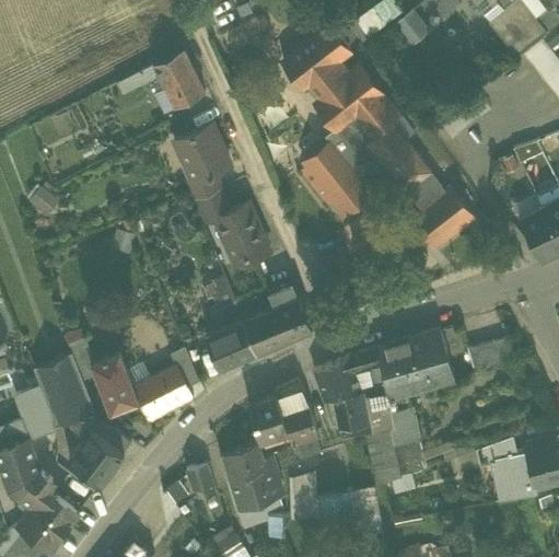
[(394,0),(377,0),(348,24),(361,42),(402,10),(394,0)]
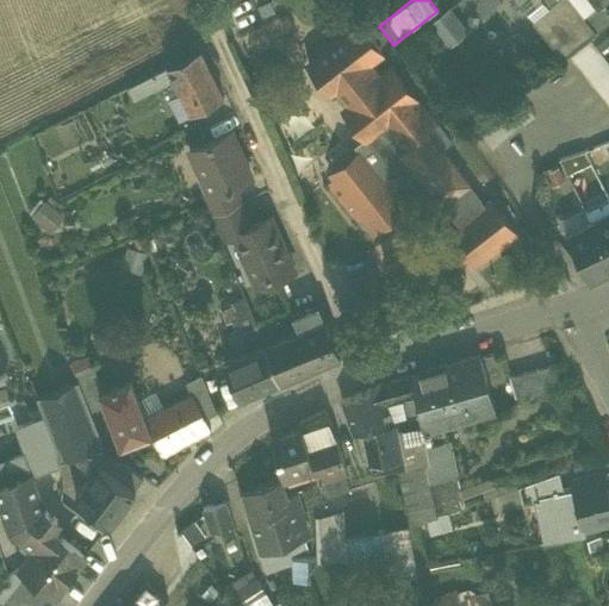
[(608,0),(515,0),(564,61),(608,23),(608,18),(601,8),(608,0)]
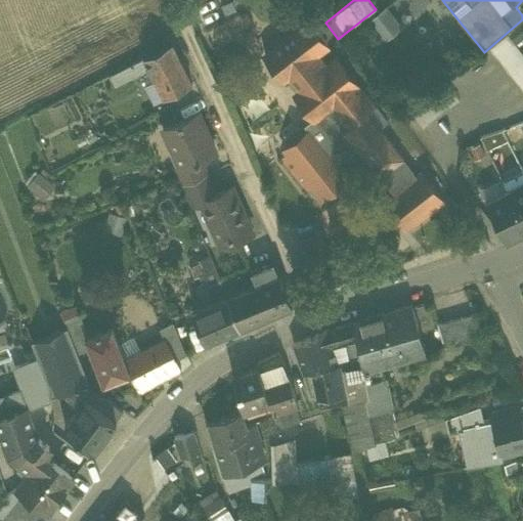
[(402,30),(386,8),(367,23),(384,44),(402,30)]
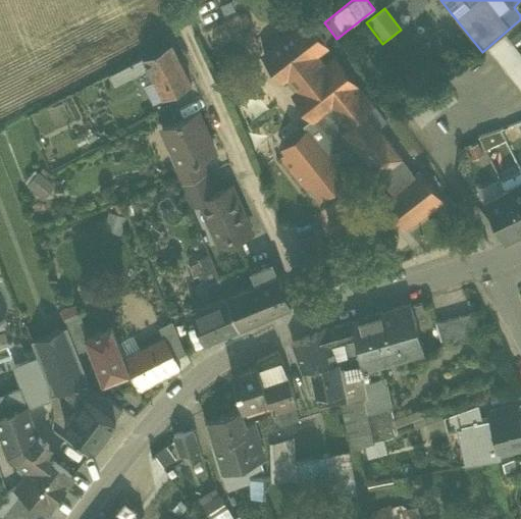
[(204,31),(208,46),(253,33),(248,16),(204,31)]
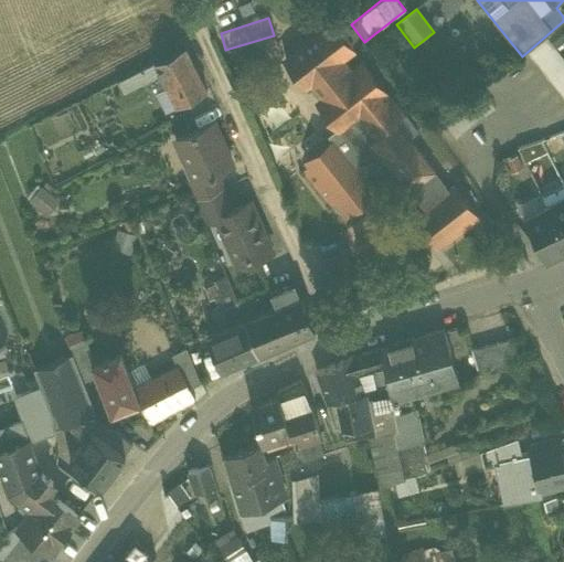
[(309,84),(322,99),(343,83),(348,89),(369,73),(362,64),(350,74),(340,61),(353,51),(332,24),(285,61),(305,87),(309,84)]
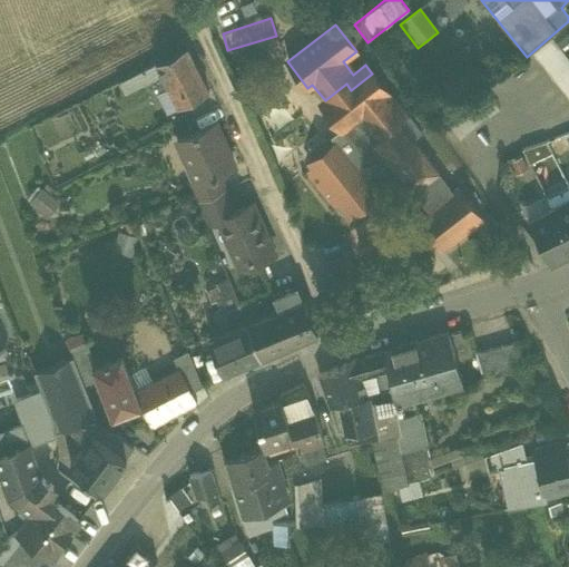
[(568,36),(563,29),(551,38),(560,50),(568,42),(568,36)]
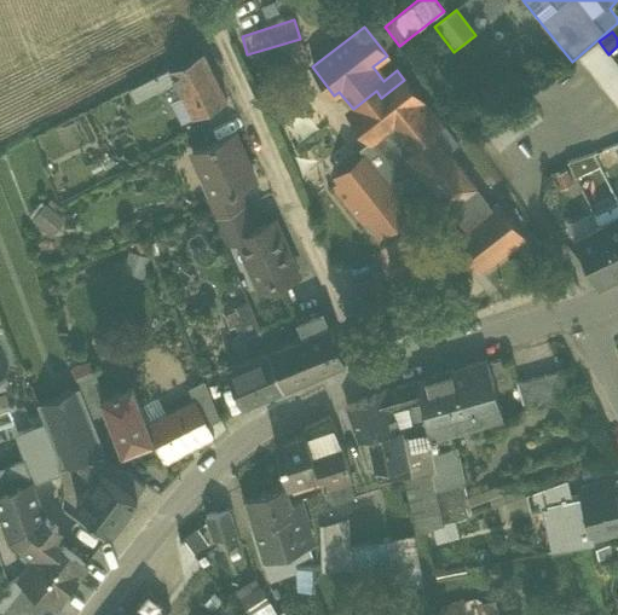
[(577,61),(617,111),(617,68),(614,64),(599,44),(577,61)]
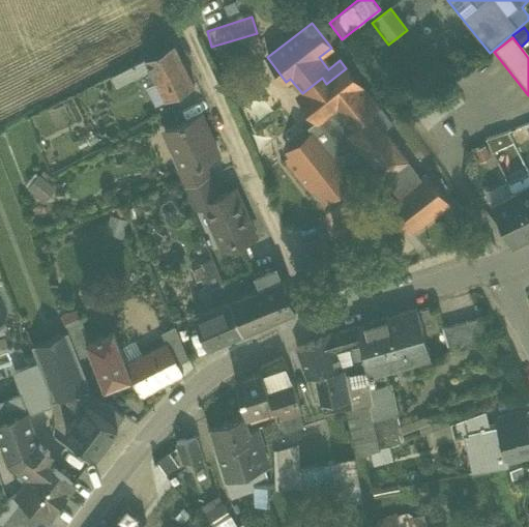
[(157,85),(166,100),(194,86),(173,46),(145,60),(151,71),(153,76),(145,79),(150,88),(157,85)]
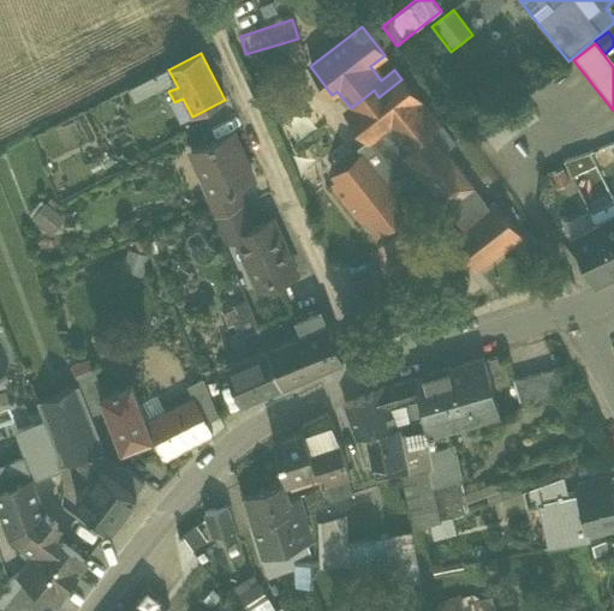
[(129,90),(135,103),(176,83),(168,70),(129,90)]
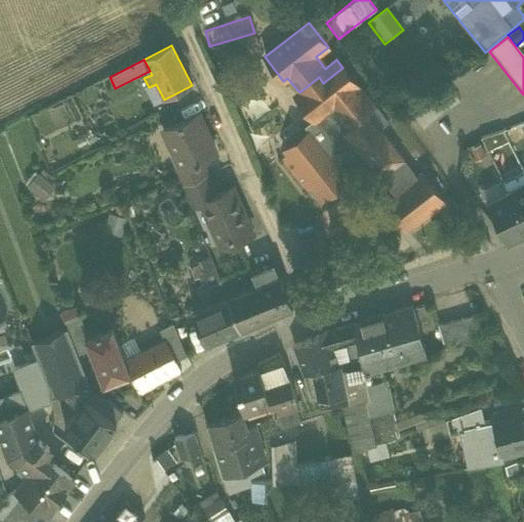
[(387,124),(343,68),(323,83),(319,77),(299,92),(294,96),(314,121),(332,107),(349,128),(344,132),(356,150),(379,179),(380,178),(401,163),(403,161),(379,130),(387,124)]
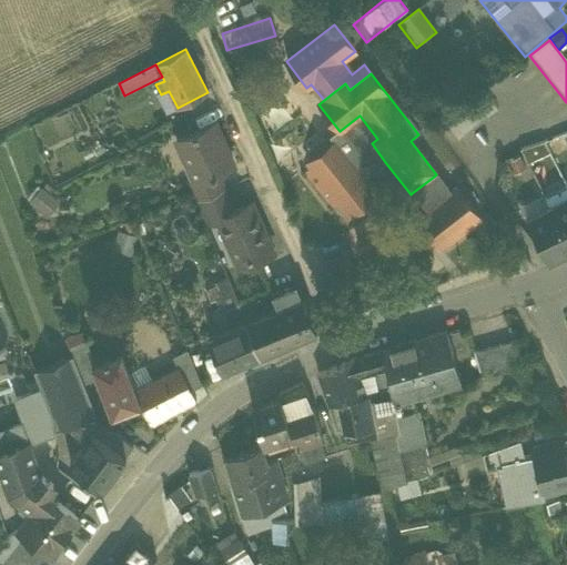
[(169,91),(161,94),(157,97),(165,114),(178,108),(169,91)]
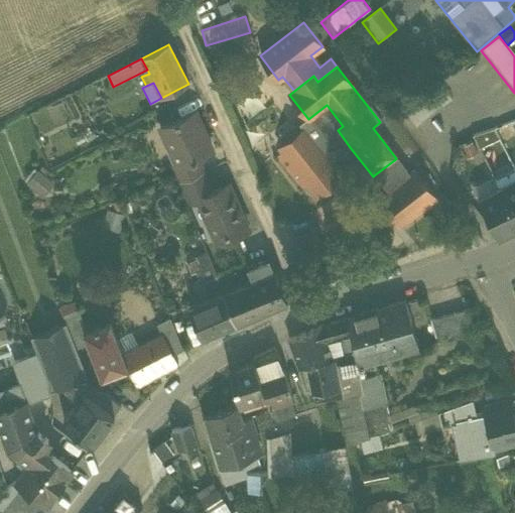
[(402,113),(416,130),(452,102),(437,85),(402,113)]
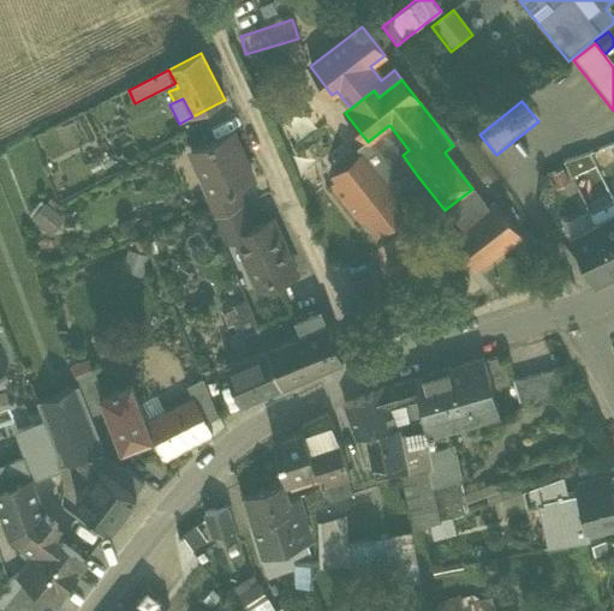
[(364,219),(377,235),(409,211),(394,193),(400,189),(399,185),(406,179),(409,183),(417,175),(403,155),(409,150),(389,125),(368,142),(357,150),(362,155),(332,178),(337,184),(331,190),(357,225),(364,219)]
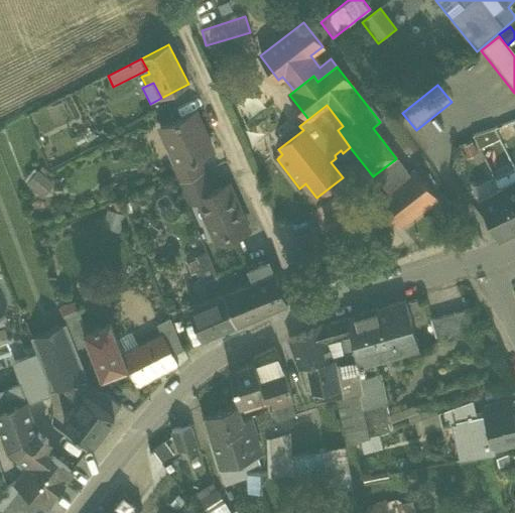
[(181,163),(182,164),(198,158),(212,151),(195,113),(159,128),(169,150),(175,148),(181,163)]
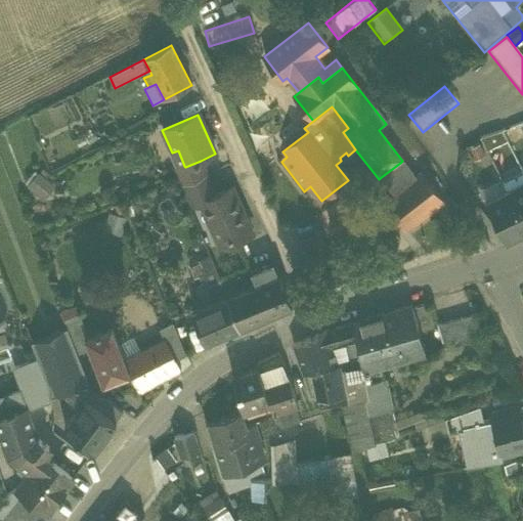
[(516,129),(503,136),(507,143),(509,148),(522,141),(516,129)]
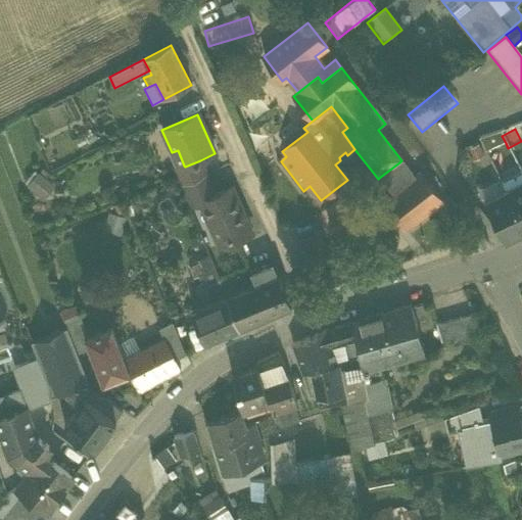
[(502,136),(500,132),(478,139),(485,153),(506,143),(502,136)]
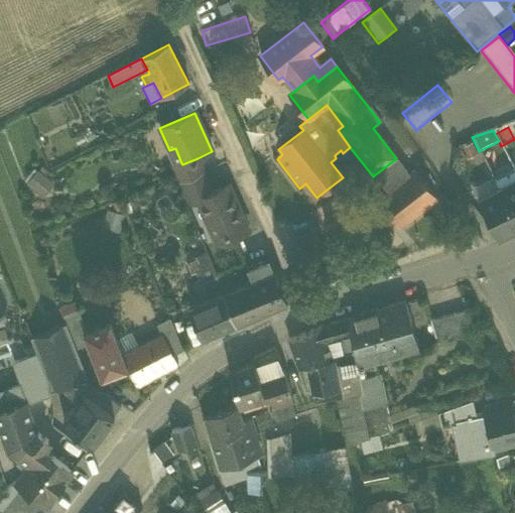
[(177,183),(204,172),(198,158),(182,164),(181,163),(170,168),(172,172),(177,183)]
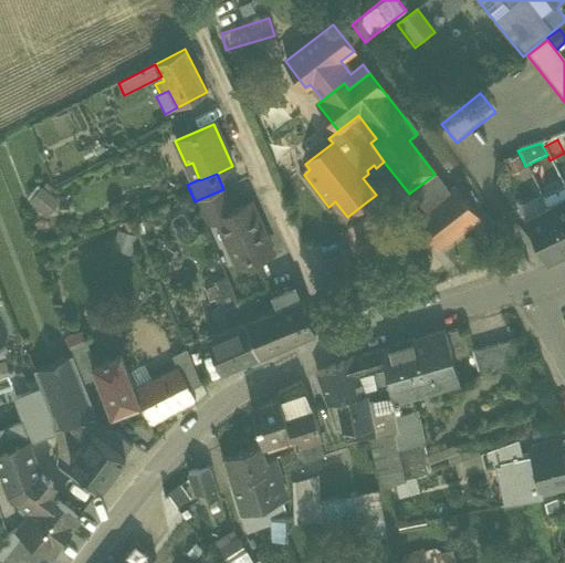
[(436,179),(432,176),(410,193),(426,212),(416,220),(438,249),(478,219),(454,190),(450,194),(437,178),(436,179)]
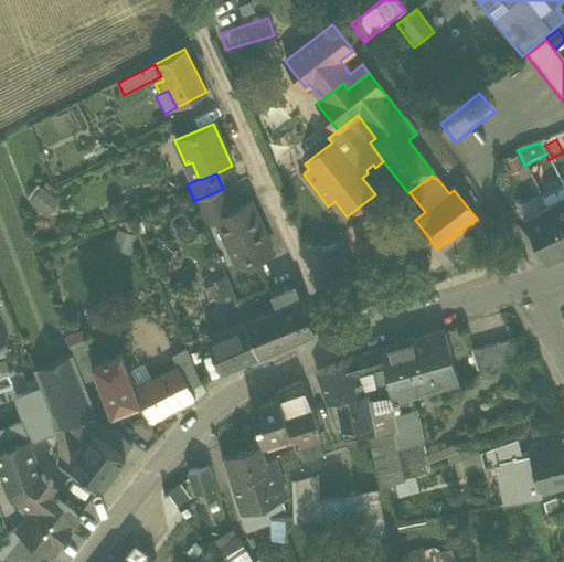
[(563,198),(563,191),(562,188),(562,187),(541,198),(545,207),(563,198)]
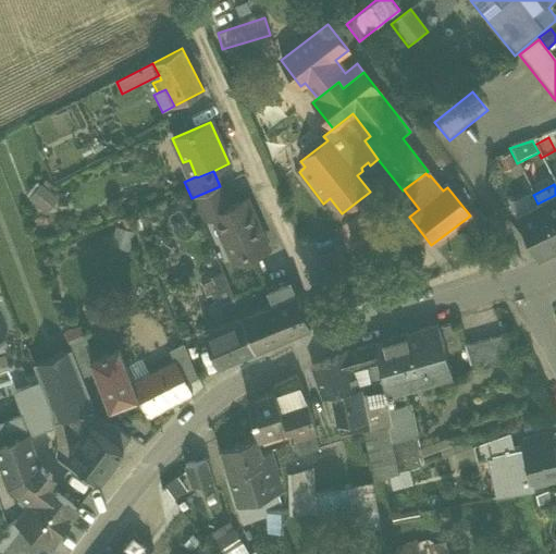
[(59,200),(40,185),(28,199),(46,214),(59,200)]
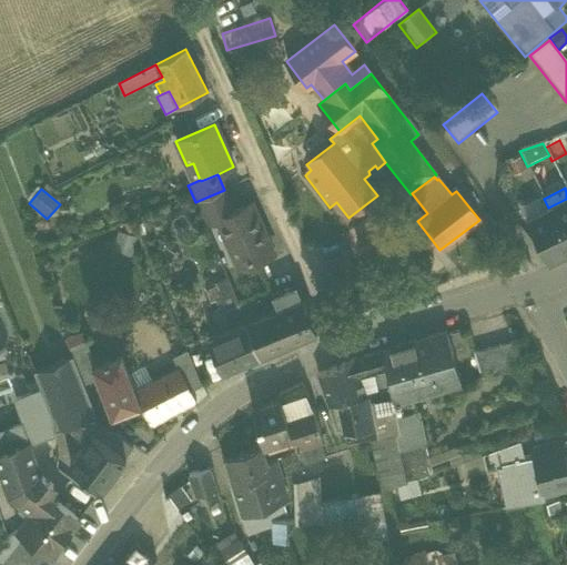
[(233,211),(224,190),(195,202),(206,228),(219,222),(216,219),(233,211)]
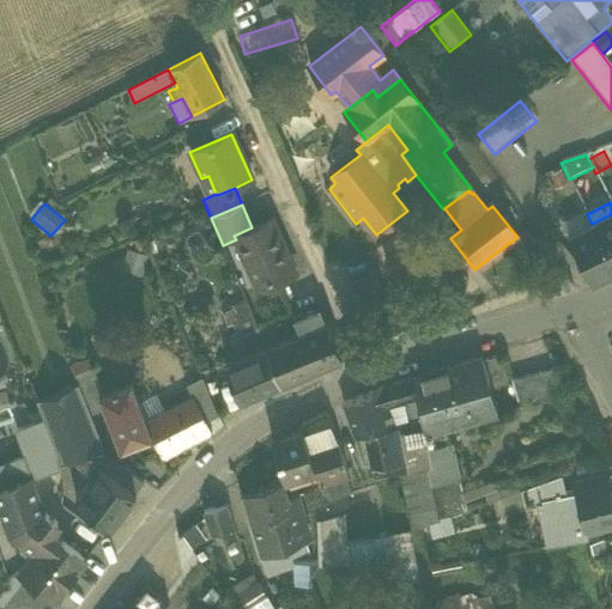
[(591,284),(611,273),(611,266),(592,224),(587,214),(585,211),(561,223),(568,237),(591,284)]
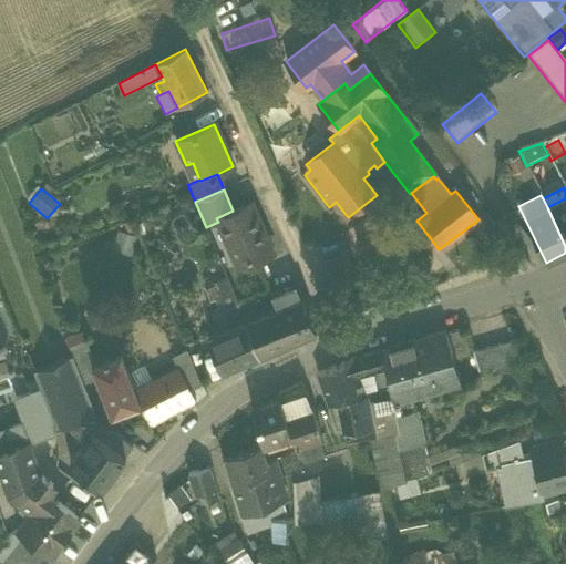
[(565,246),(565,198),(547,207),(565,246)]
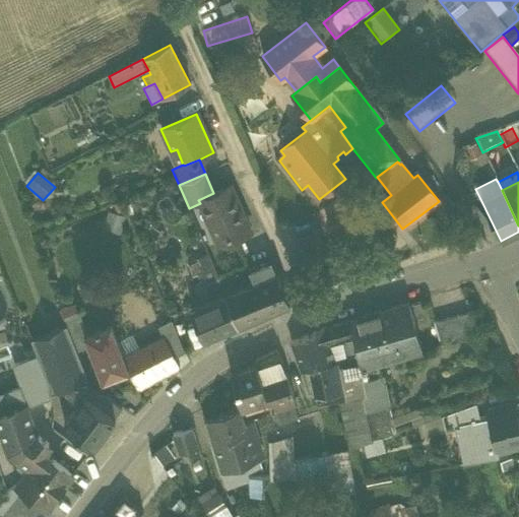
[(229,186),(222,189),(224,195),(232,192),(229,186)]
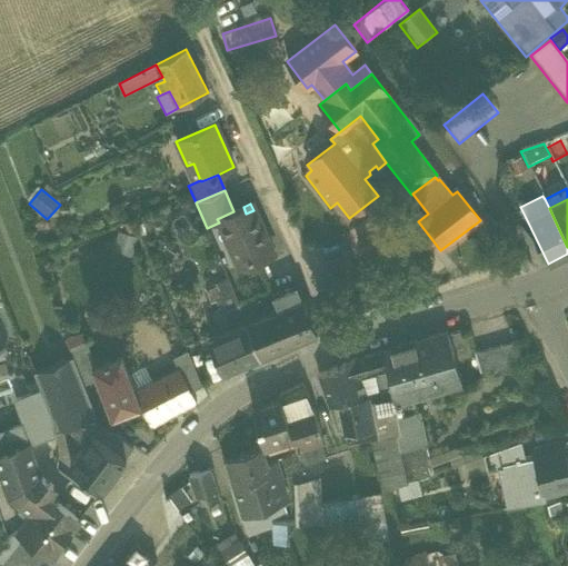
[(219,222),(237,265),(252,257),(255,264),(273,255),(253,210),(246,214),(243,207),(233,211),(217,219),(219,222)]
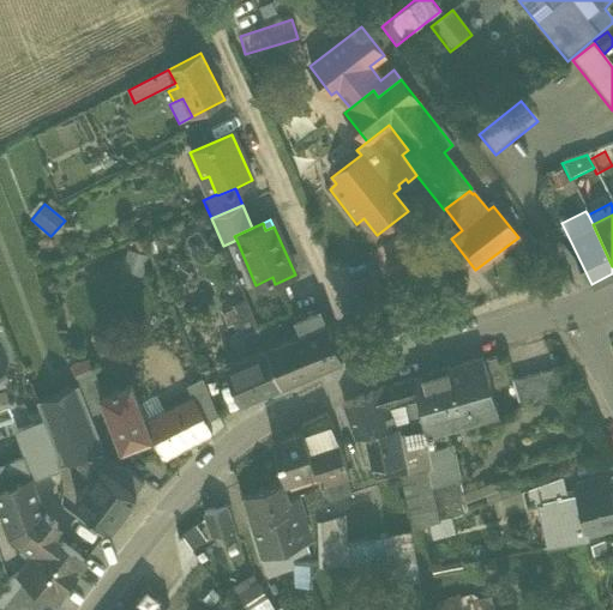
[(148,257),(127,251),(120,272),(142,278),(148,257)]
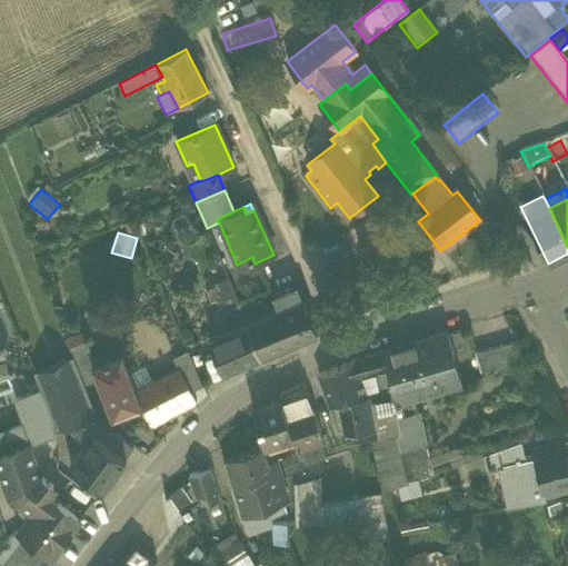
[(239,269),(255,264),(252,257),(237,265),(239,269)]
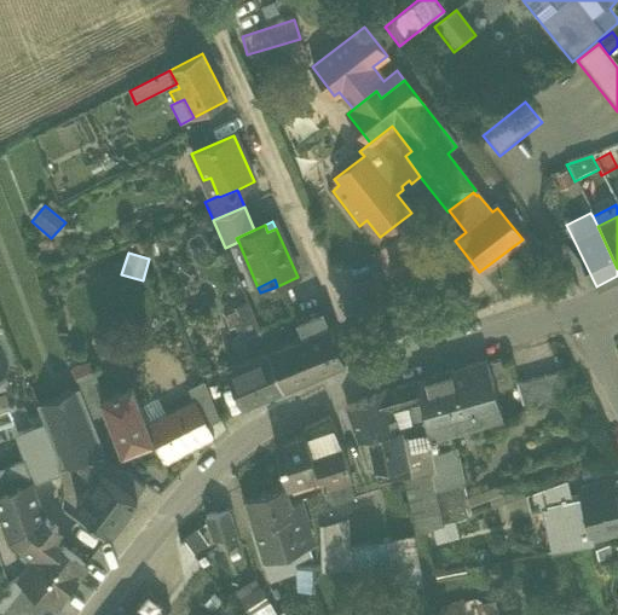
[(562,286),(569,295),(577,289),(571,280),(562,286)]
